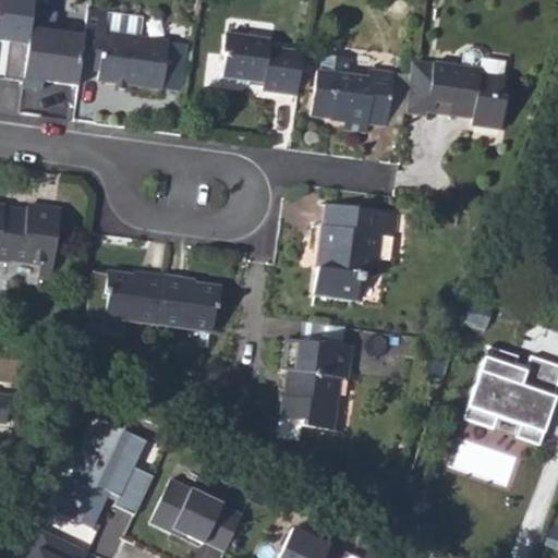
[(7,79),(25,81),(35,8),(35,0),(0,0),(0,39),(11,41),(7,79)]
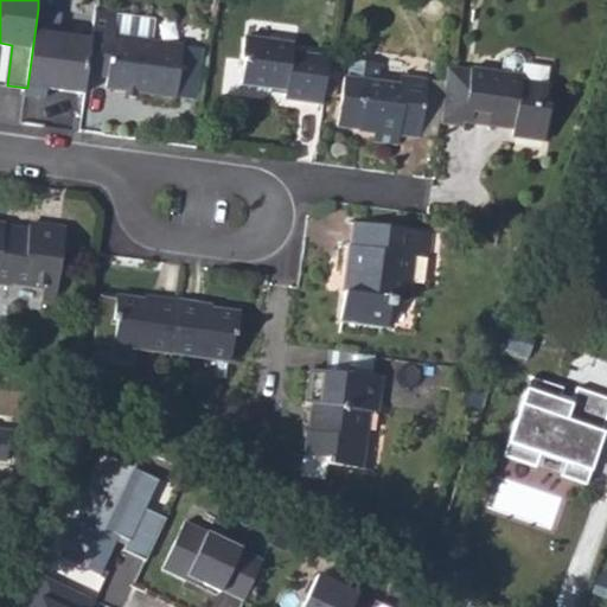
[(64,12),(38,8),(27,88),(26,93),(49,96),(50,88),(85,93),(89,72),(94,36),(62,32),(64,12)]
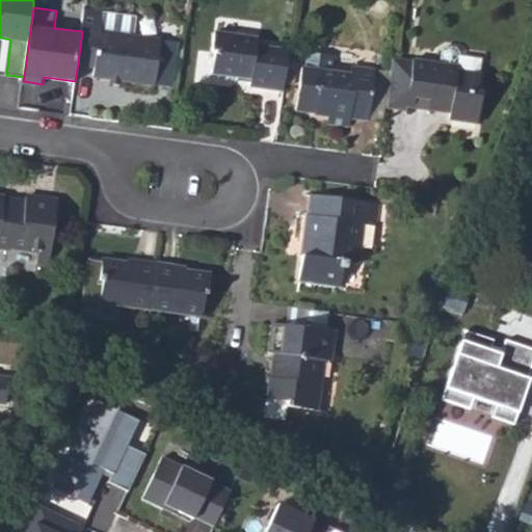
[(78,63),(97,67),(96,76),(109,77),(123,79),(157,84),(162,38),(134,35),(136,19),(104,16),(84,12),(82,31),(78,63)]
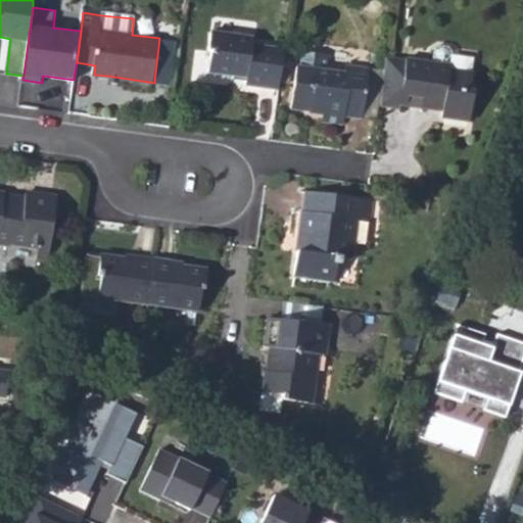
[(275,47),(252,45),(253,37),(211,31),(206,72),(245,77),(244,86),(278,90),(283,48),(275,47)]
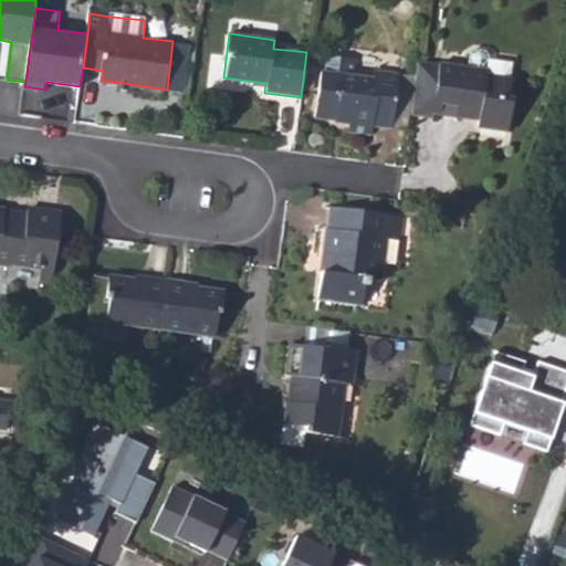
[(297,51),(306,52),(307,42),(299,41),(297,51)]
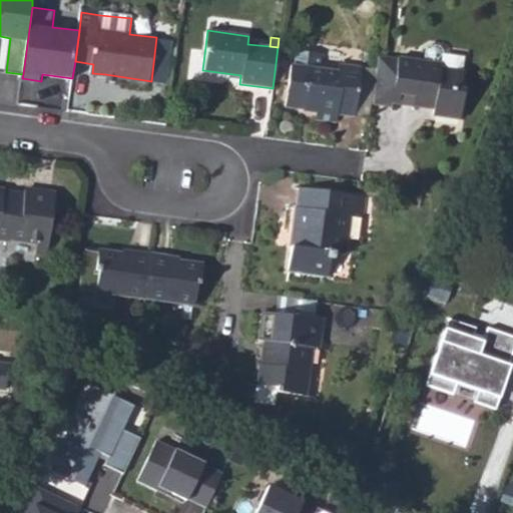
[(392,103),(414,105),(417,102),(432,104),(432,107),(431,113),(460,117),(464,89),(459,88),(461,71),(463,55),(442,53),(442,49),(438,44),(429,43),(425,47),(423,60),(422,66),(394,62),(395,60),(378,58),(375,79),(371,104),(392,107),(392,103)]
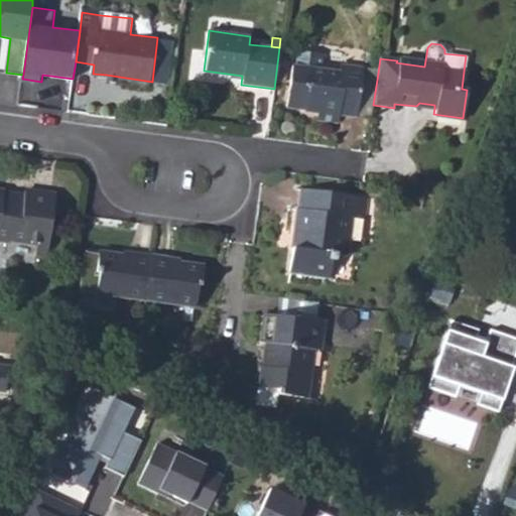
[(303,109),(304,106),(317,108),(316,115),(316,119),(339,122),(340,114),(355,116),(356,112),(361,77),(362,68),(340,65),(339,71),(329,70),(331,53),(302,48),(296,52),(294,66),(291,65),(285,107),(303,109)]
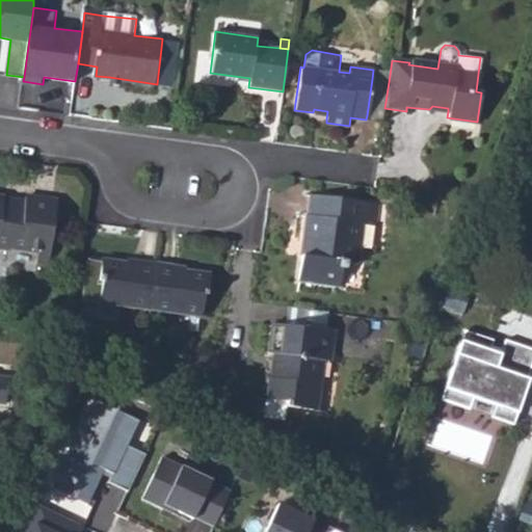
[(408,64),(437,69),(439,62),(410,58),(409,62),(408,64)]
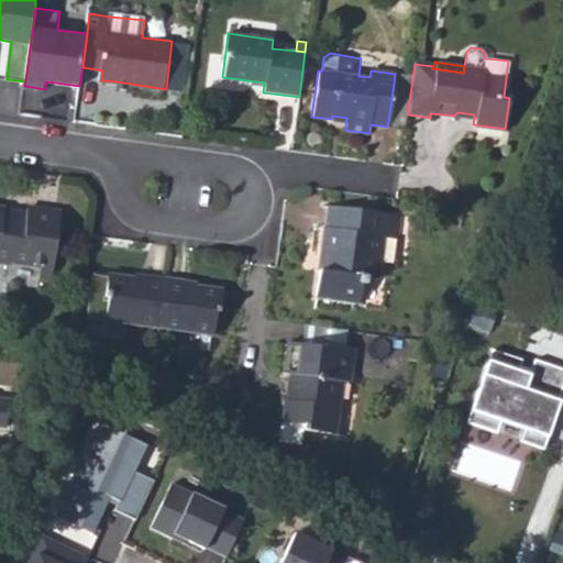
[(116,81),(114,89),(129,91),(130,84),(116,81)]
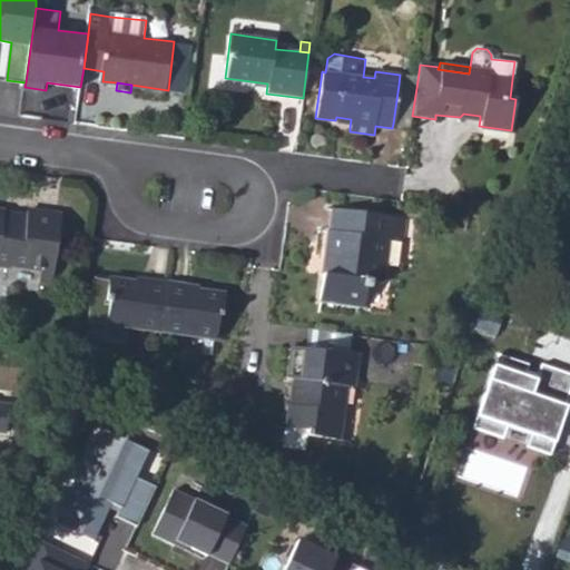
[(393,124),(411,126),(412,116),(416,88),(399,85),(393,124)]
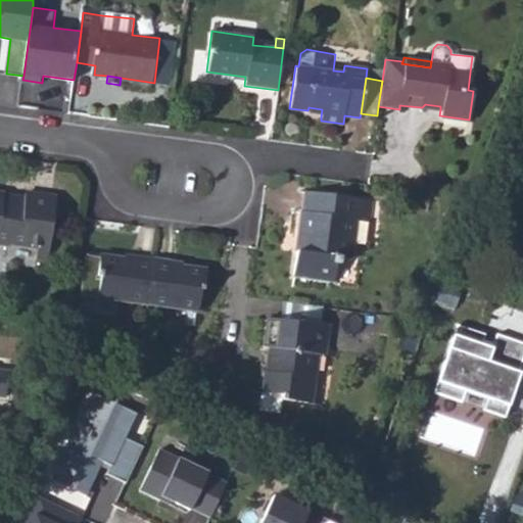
[(307,114),(321,116),(322,109),(308,107),(307,110),(307,114)]
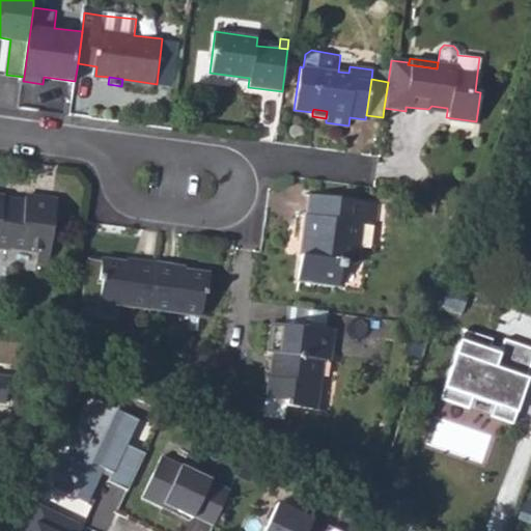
[(300,254),(296,280),(337,286),(340,263),(357,266),(359,245),(356,244),(359,225),(361,225),(365,225),(368,201),(309,194),(307,215),(305,215),(302,238),(306,239),(304,255),(300,254)]
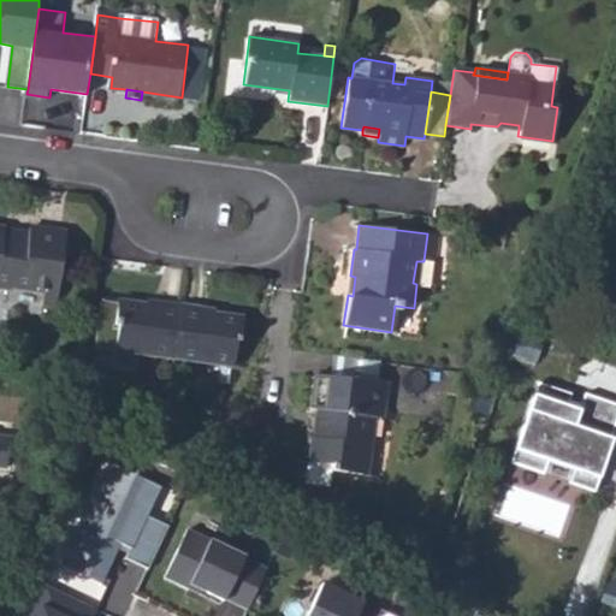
[(45,291),(58,292),(66,232),(29,227),(28,234),(5,231),(5,227),(0,226),(0,288),(13,290),(13,288),(45,291)]
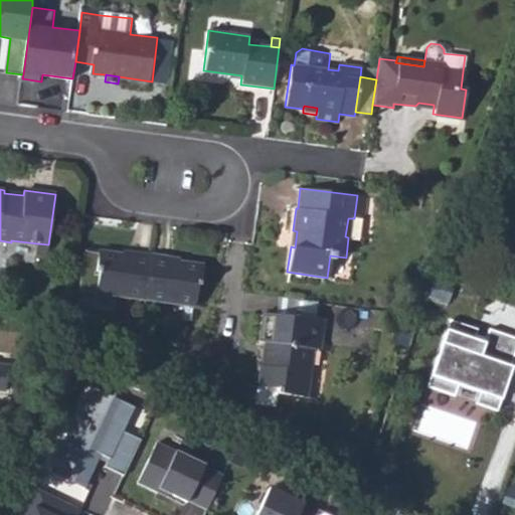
[(354,218),(363,219),(366,197),(357,195),(354,218)]
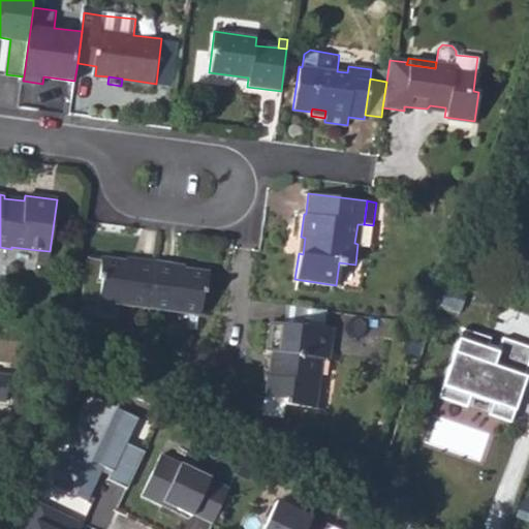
[(38,250),(37,261),(49,262),(50,251),(38,250)]
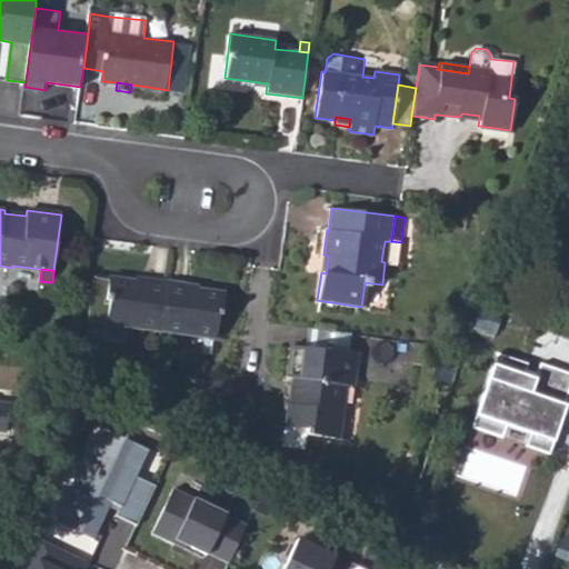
[(159,331),(166,280),(148,278),(147,285),(133,283),(135,281),(108,278),(106,301),(108,302),(105,325),(159,331)]
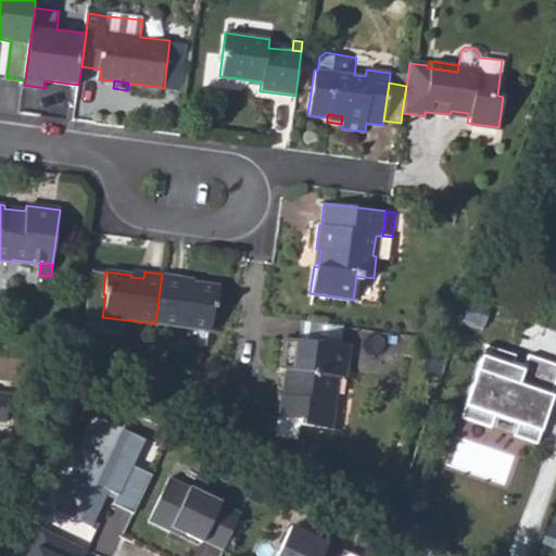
[(182,277),(162,274),(155,324),(210,330),(213,308),(215,310),(218,287),(194,282),(194,286),(181,285),(182,277)]
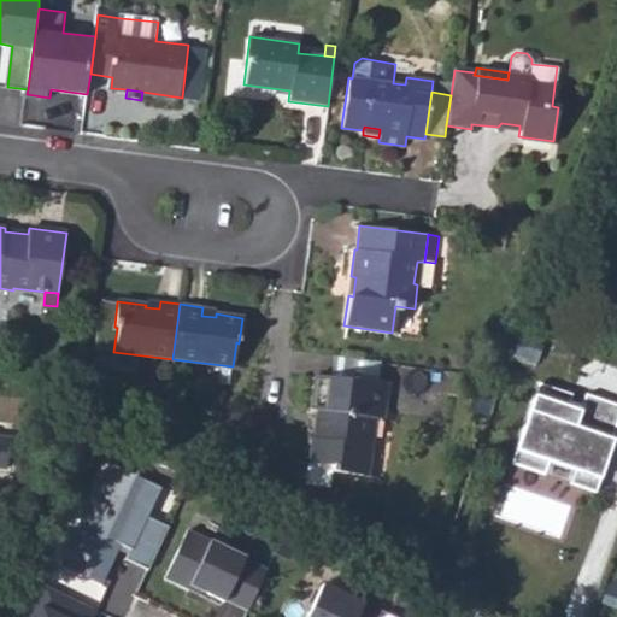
[(203,307),(201,316),(216,317),(216,313),(217,310),(203,307)]
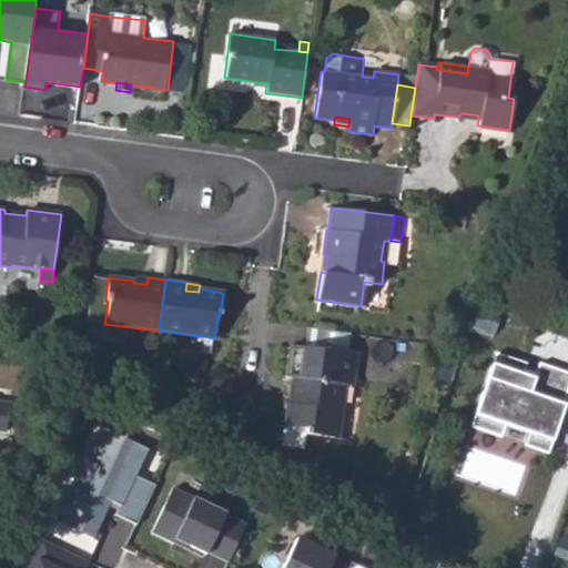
[(284,426),(306,429),(306,436),(337,439),(345,386),(352,386),(353,379),(357,352),(325,347),(325,351),(291,345),(286,378),(291,378),(295,378),(292,404),(287,404),(284,426)]
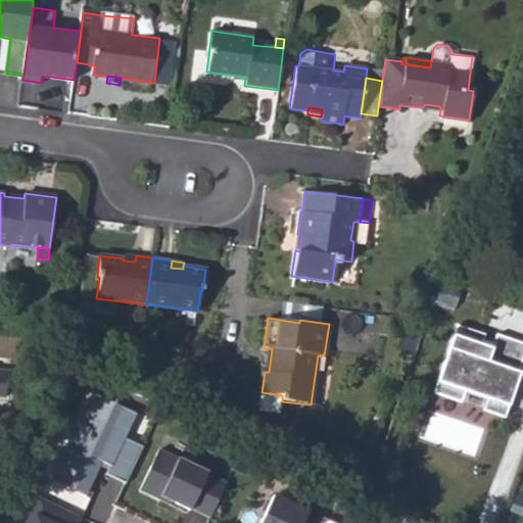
[(481,335),(453,327),(430,394),(459,405),(462,393),(484,400),(480,411),(503,419),(517,374),(515,373),(522,349),(522,345),(493,335),(488,349),(478,346),(481,335)]
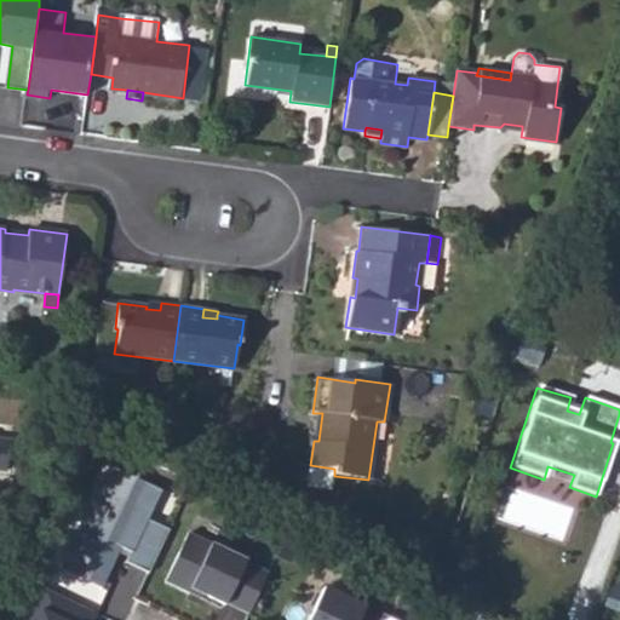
[(310,465),(308,486),(331,489),(334,476),(334,469),(310,465)]
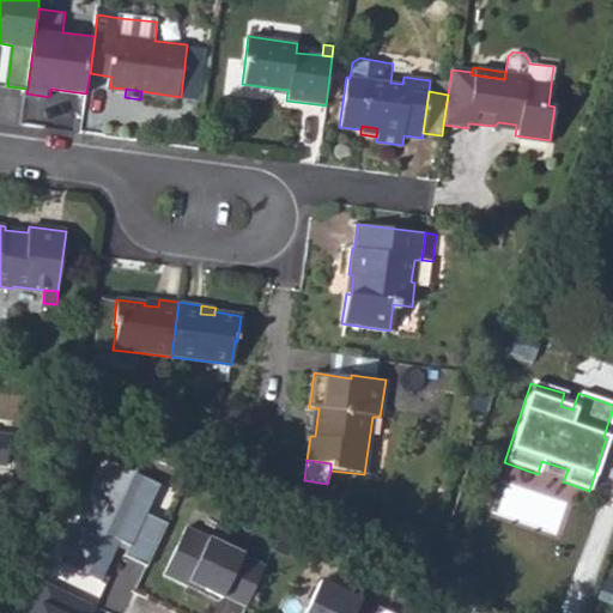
[(129,546),(125,556),(147,566),(168,525),(146,514),(161,485),(109,461),(91,498),(95,499),(66,557),(103,575),(120,541),(129,546)]
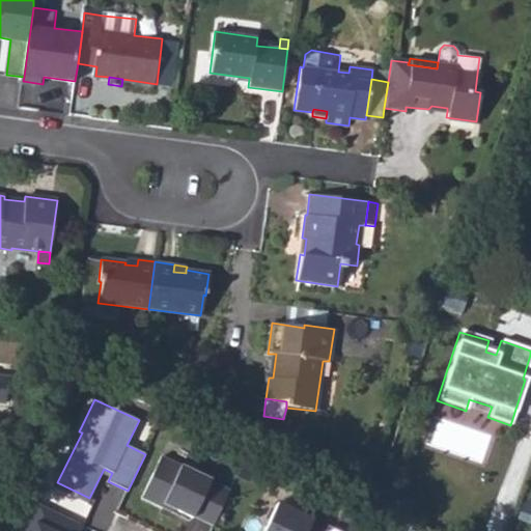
[(210,482),(211,481),(161,457),(141,499),(162,509),(164,505),(193,519),(193,518),(213,527),(229,492),(210,482)]
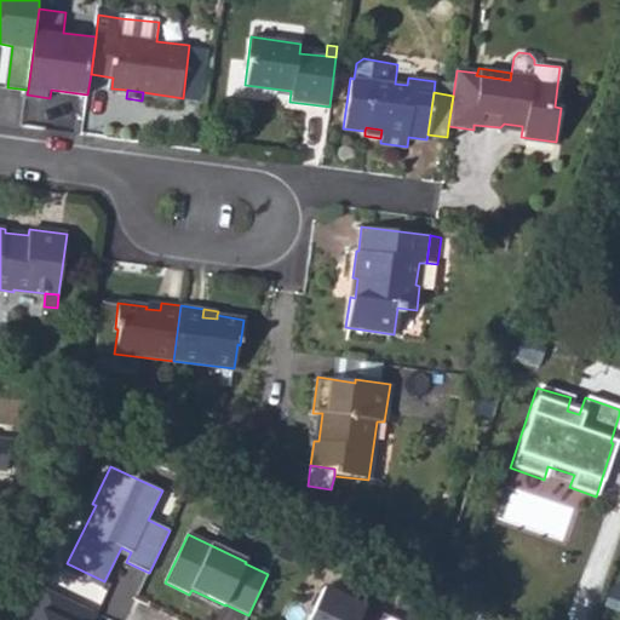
[(359,619),(366,606),(325,586),(308,619),(359,619)]
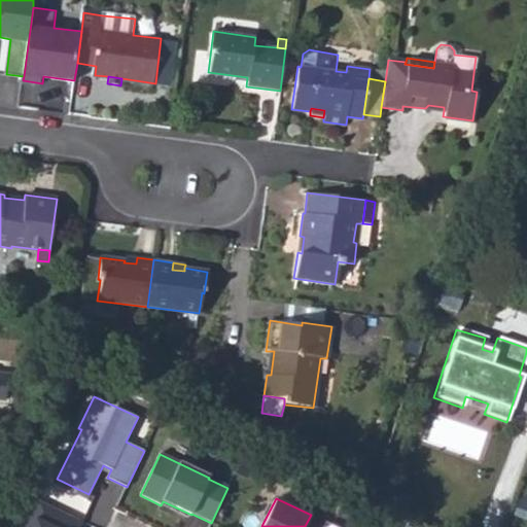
[(78,526),(82,521),(38,499),(25,526),(78,526)]
